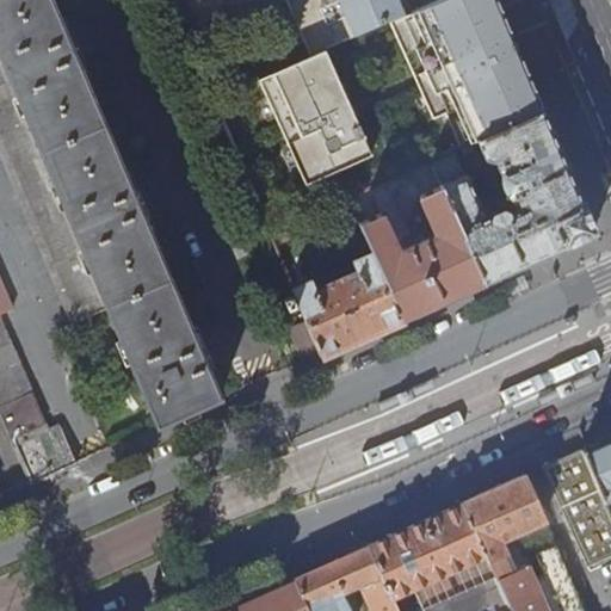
[(0,0),(0,60),(107,312),(158,430),(221,401),(50,0),(0,0)]
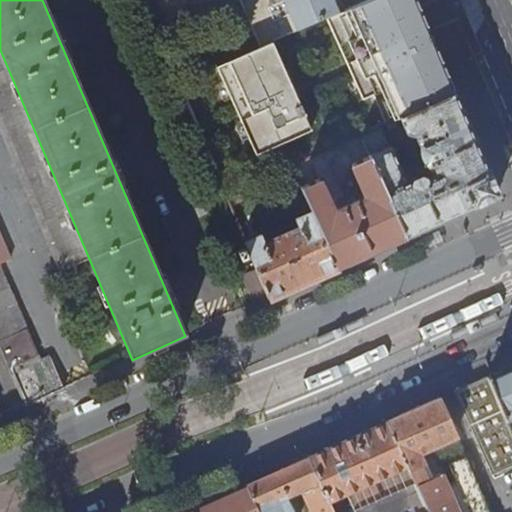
[(246,0),(234,6),(254,52),(274,43),(291,36),(274,0),(246,0)]
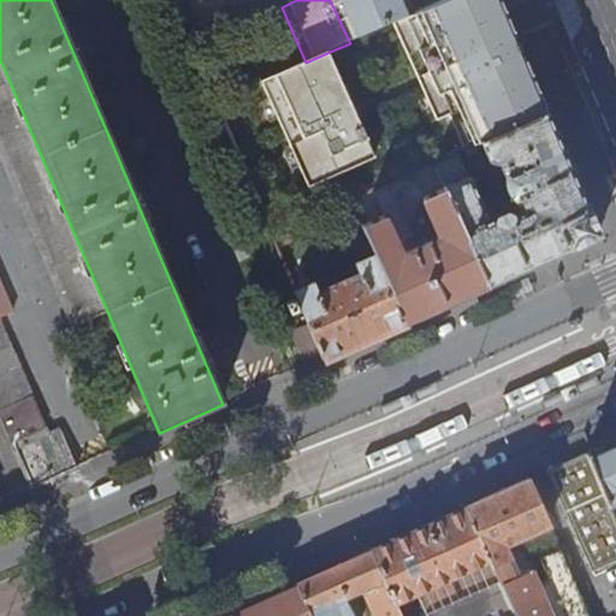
[(330,0),(350,43),(396,23),(397,22),(386,0),(330,0)]
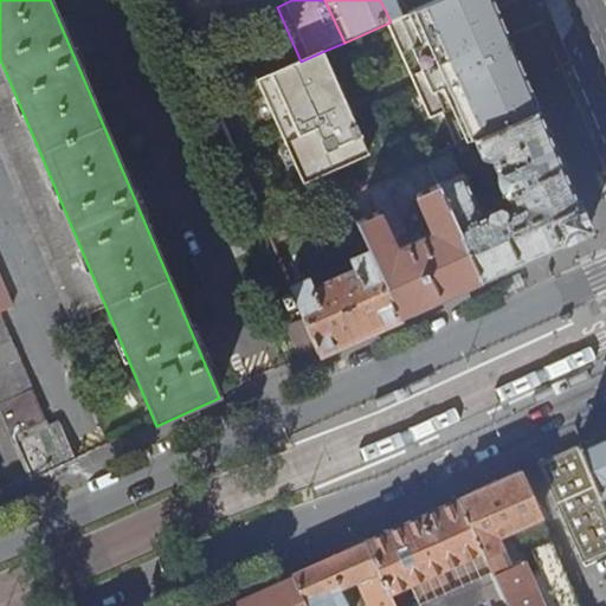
[(389,23),(419,88),(513,45),(492,0),(438,0),(391,21),(389,23)]
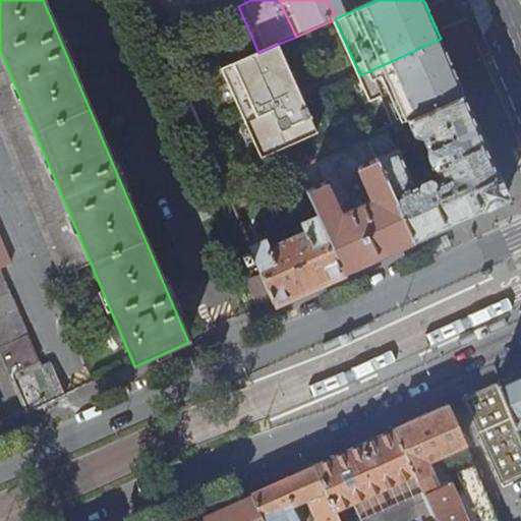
[(408,121),(464,96),(441,39),(360,75),(372,103),(382,98),(395,127),(408,121)]
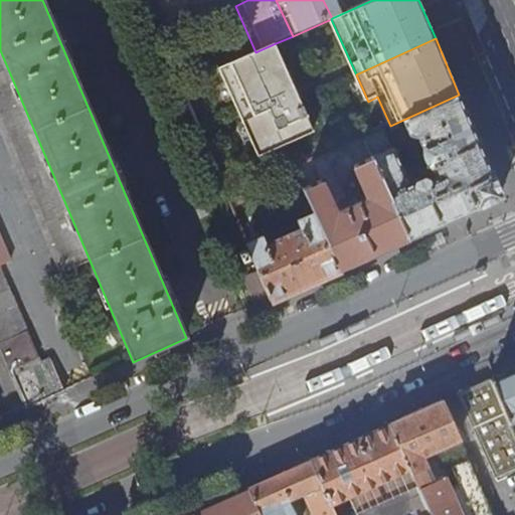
[(255,52),(220,68),(245,125),(300,100),(276,43),(255,52)]
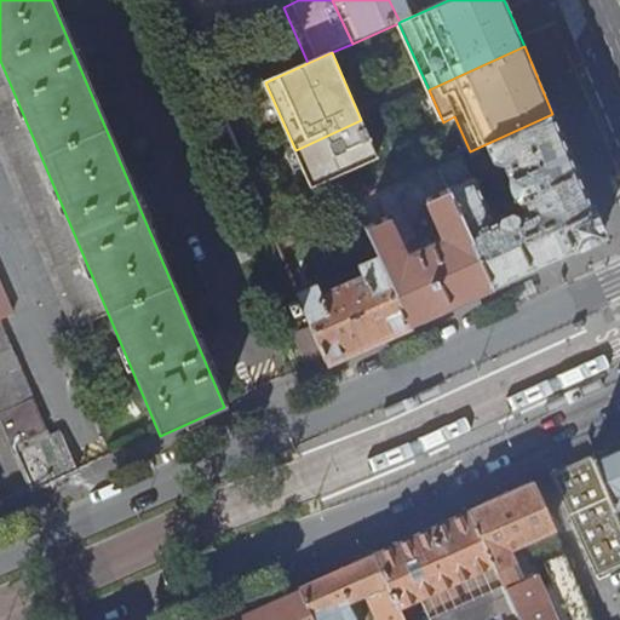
[(0,156),(74,332),(109,316),(0,61),(0,156)]
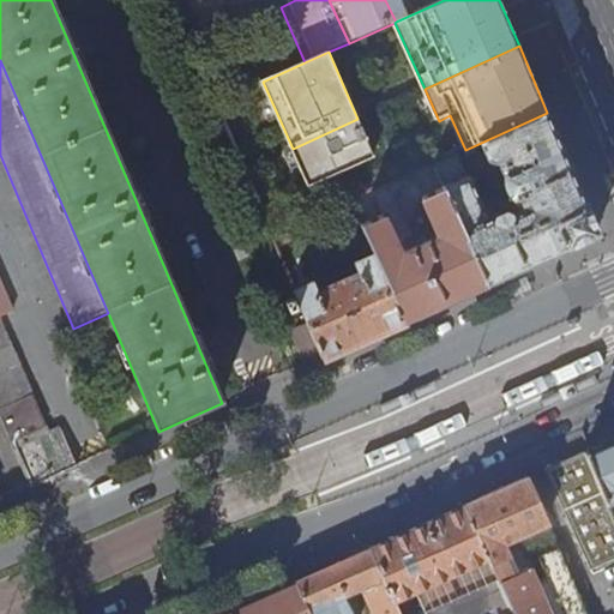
[(481,143),(488,160),(497,163),(499,162),(505,176),(505,179),(505,182),(506,186),(507,188),(509,191),(511,194),(513,196),(515,197),(522,212),(515,216),(512,212),(509,211),(489,220),(470,178),(469,178),(458,154),(434,164),(488,284),(584,241),(599,235),(573,175),(547,113),(481,143)]
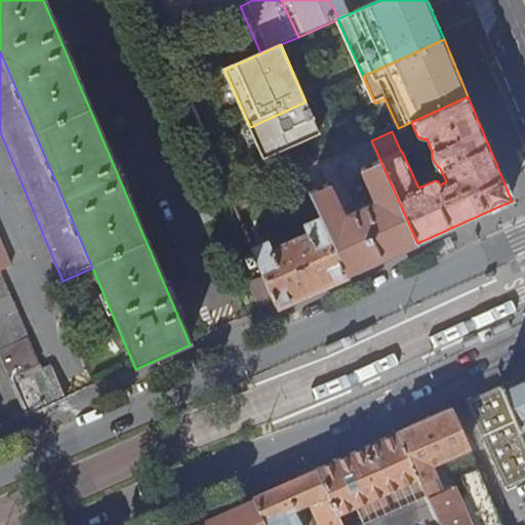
[(320,135),(306,102),(250,127),(265,160),(320,135)]
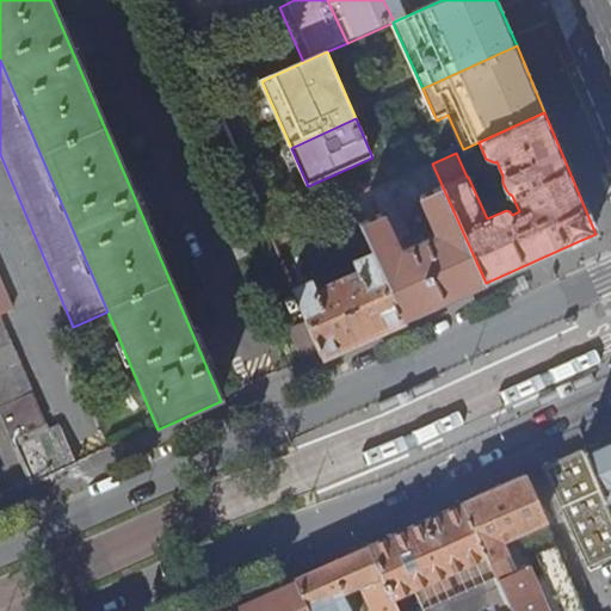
[(360,223),(375,254),(403,320),(444,302),(486,283),(432,164),(388,183),(403,218),(419,211),(423,217),(427,216),(437,235),(431,238),(427,229),(424,228),(420,229),(419,227),(409,232),(415,245),(399,252),(381,215),(360,223)]
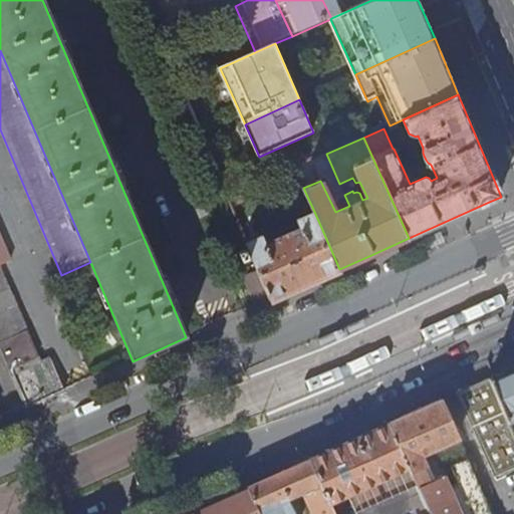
[(275,177),(279,185),(287,181),(283,173),(275,177)]
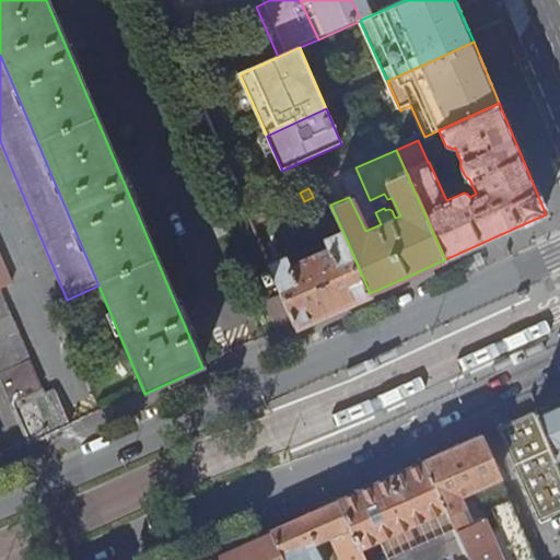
[(288,198),(292,207),(301,202),(296,195),(288,198)]
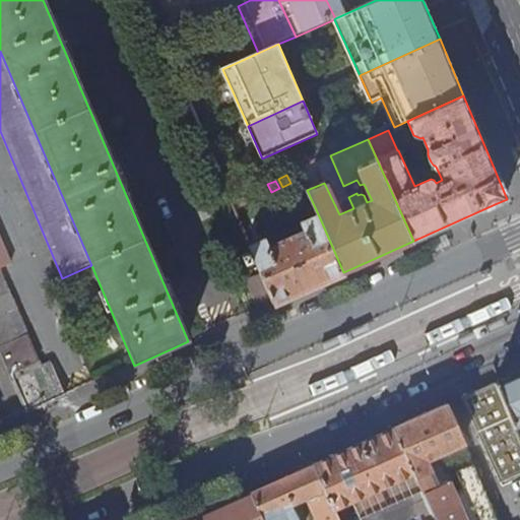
[(256,189),(260,197),(268,193),(264,185),(256,189)]
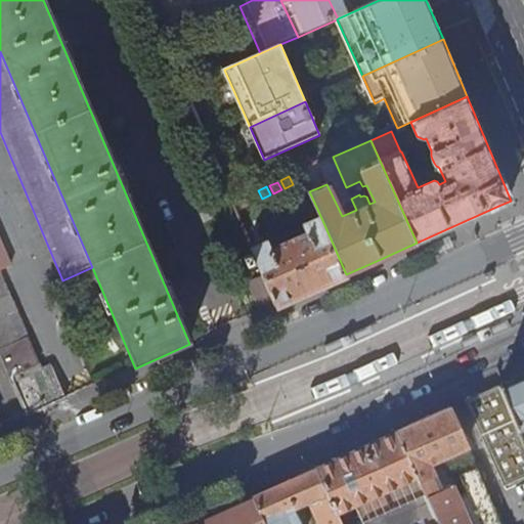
[(238,200),(242,208),(259,200),(255,191),(242,199),(238,200)]
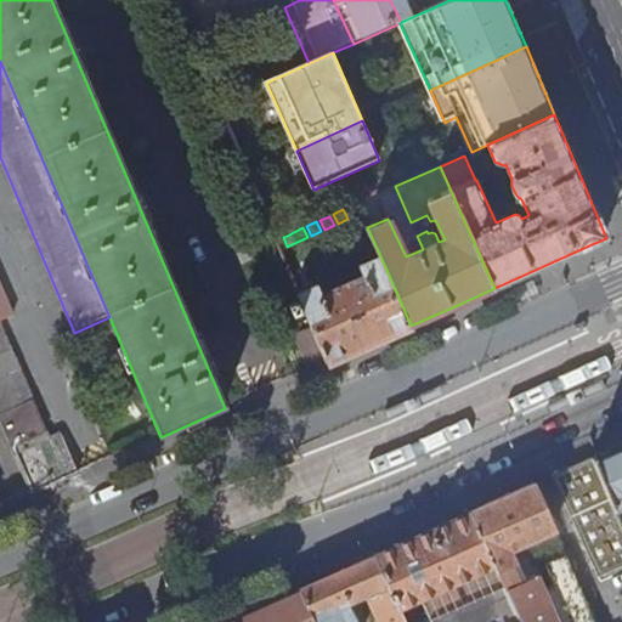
[(300,297),(314,329),(328,362),(368,345),(411,326),(382,259),(363,267),(367,277),(322,298),(318,288),(300,297)]
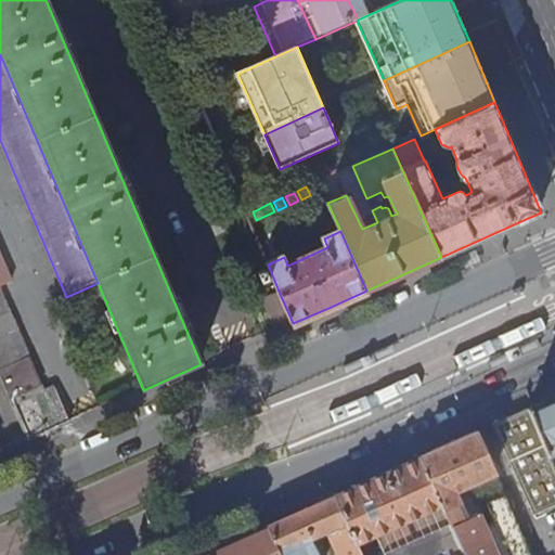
[(0,376),(27,439),(28,442),(67,425),(53,390),(43,395),(0,291),(0,289),(12,284),(0,257),(0,376)]
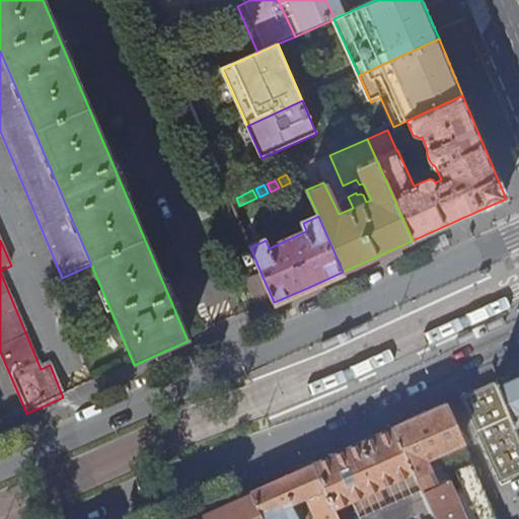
[(243,255),(246,264),(252,261),(249,253),(243,255)]
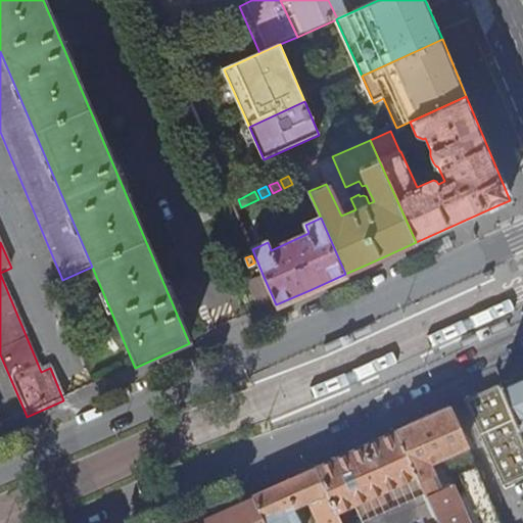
[(250,283),(263,311),(276,304),(264,277),(250,283)]
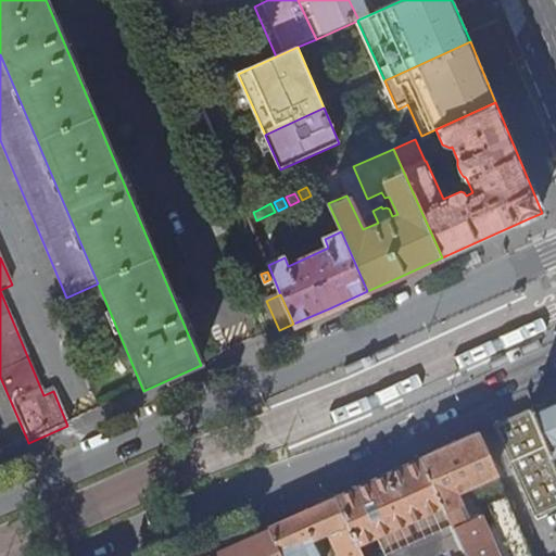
[(539,339),(489,362),(492,370),(542,348),(539,339)]
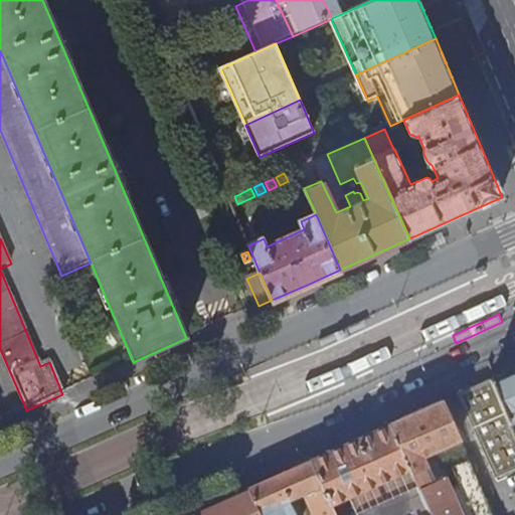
[(49,362),(62,394),(65,393),(51,361),(49,362)]
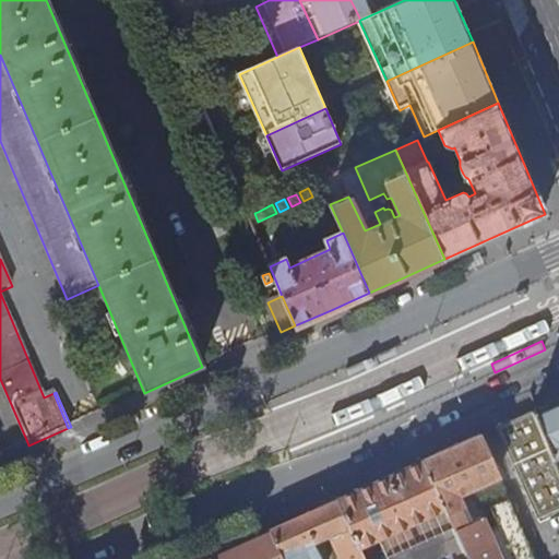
[(558,401),(533,413),(554,460),(558,458),(558,401)]
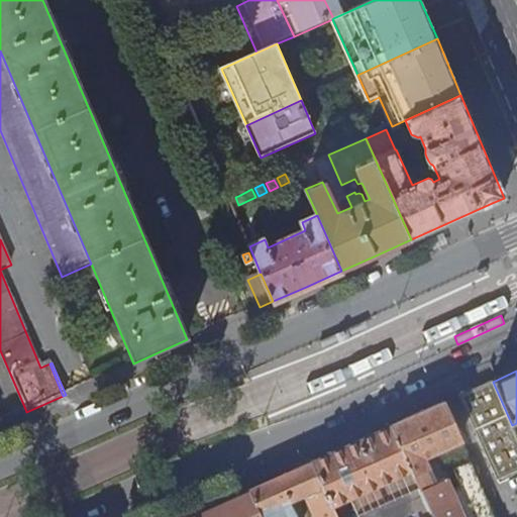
[(460,397),(497,480),(516,471),(516,436),(512,425),(493,382),(460,397)]
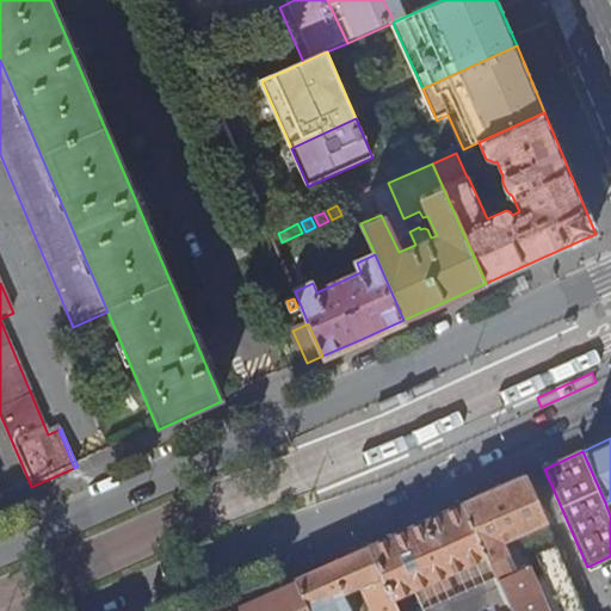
[(584,610),(554,542),(536,550),(555,597),(544,602),(529,568),(517,574),(501,542),(545,522),(526,477),(463,505),(512,610),(584,610)]
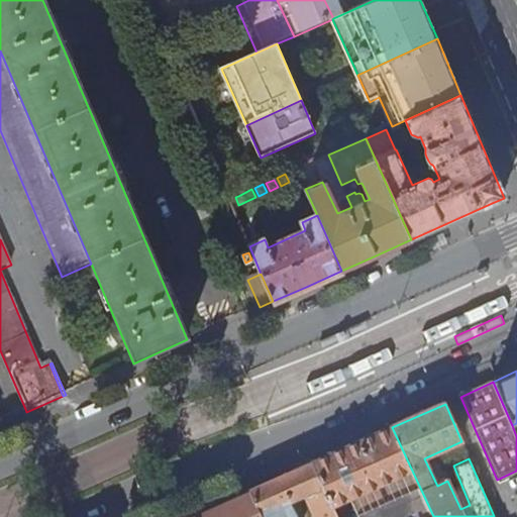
[(313,462),(334,509),(352,501),(359,516),(433,516),(392,427),(313,462)]
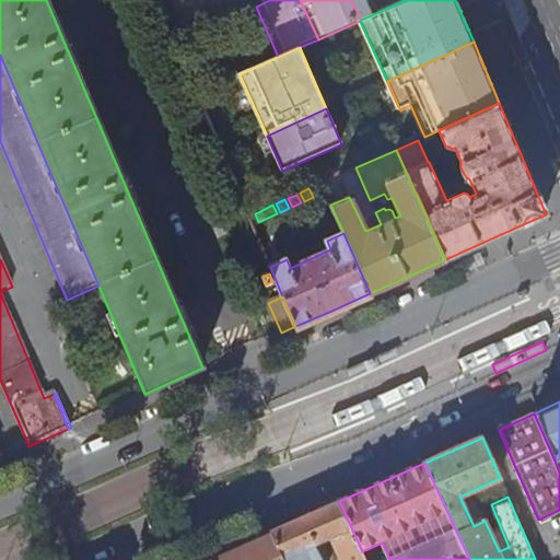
[(271,535),(283,559),(321,559),(315,546),(331,539),(341,559),(365,559),(362,551),(339,501),(270,532),(271,535)]
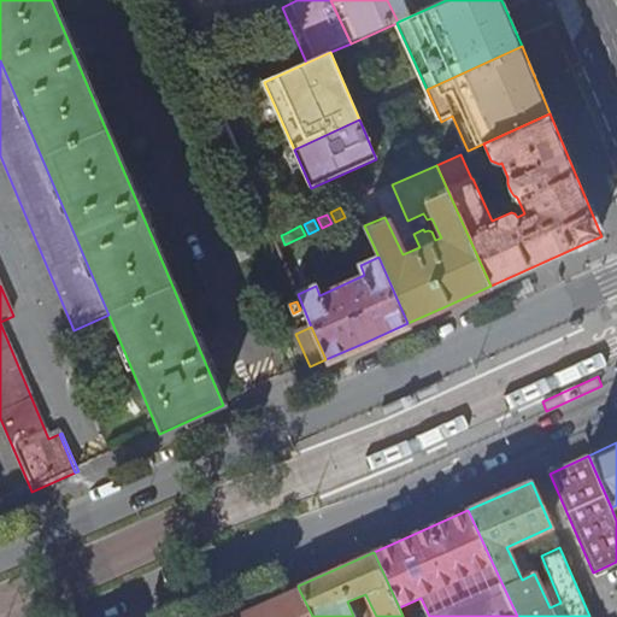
[(242,612),(245,616),(312,616),(299,589),(242,612)]
